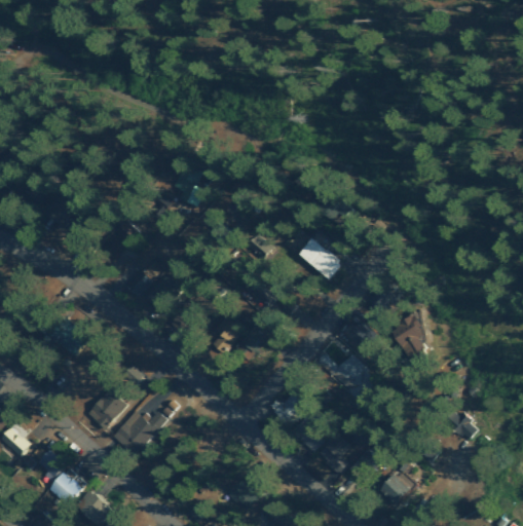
[(77,210),(61,194),(43,213),(61,229),(77,210)]
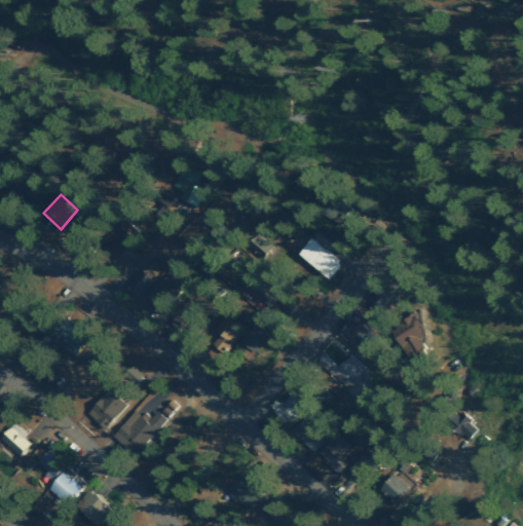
[(115,235),(133,242),(139,228),(121,220),(115,235)]
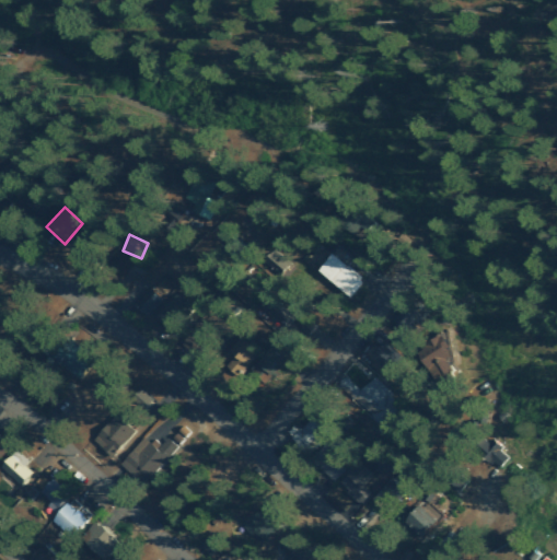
[(291,264),(275,248),(263,260),(280,276),(291,264)]
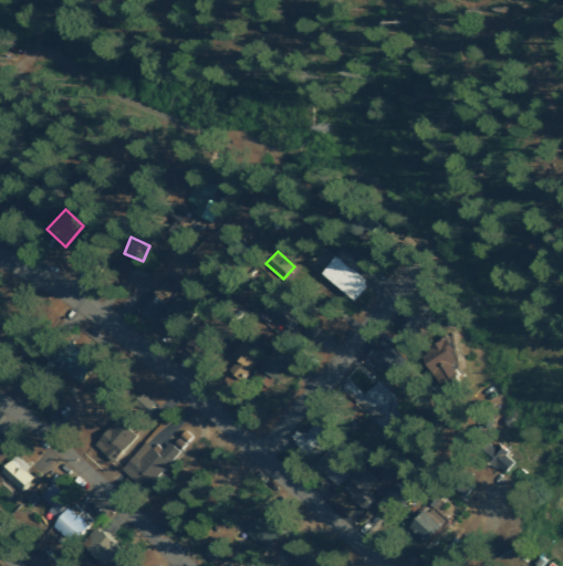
[(355,301),(371,280),(348,263),(353,259),(347,255),(343,262),(335,255),(321,274),(355,301)]
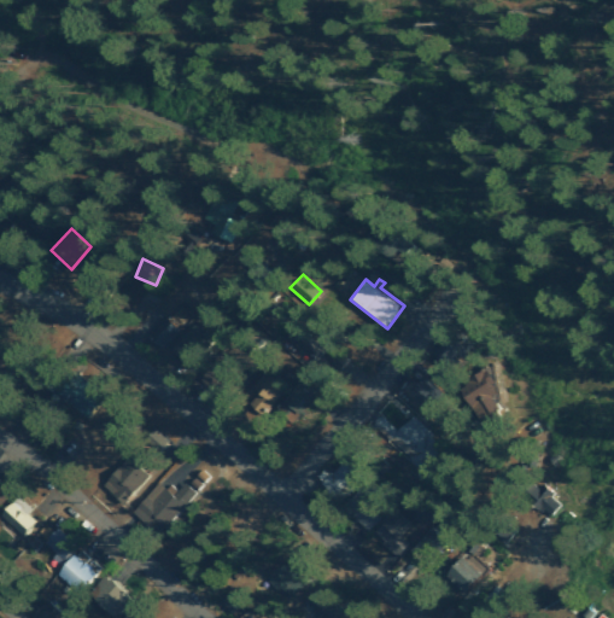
[(169,349),(180,327),(161,319),(150,339),(169,349)]
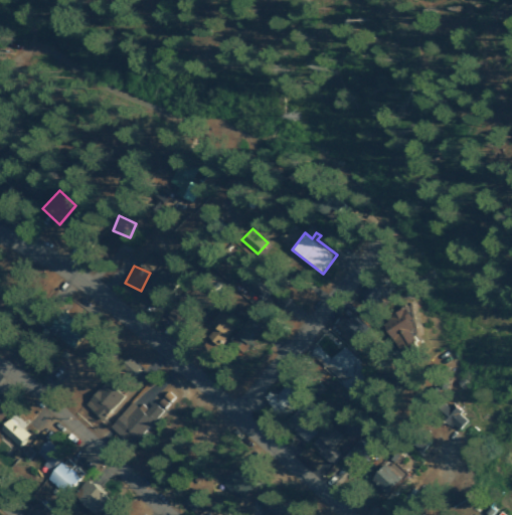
[(413,329),(408,321),(412,319),(406,309),(382,322),(398,349),(414,340),(409,331),(413,329)]
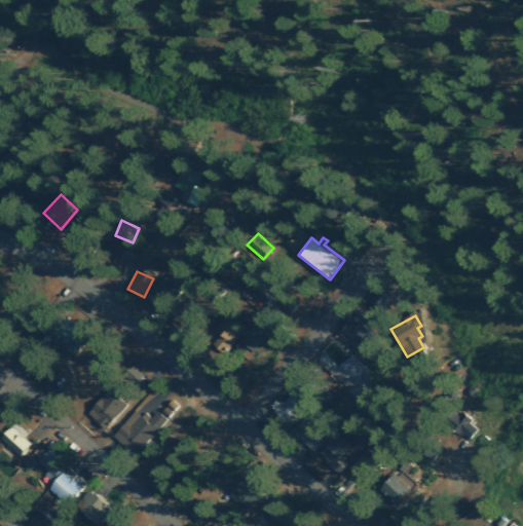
[(49,338),(74,353),(87,333),(62,317),(49,338)]
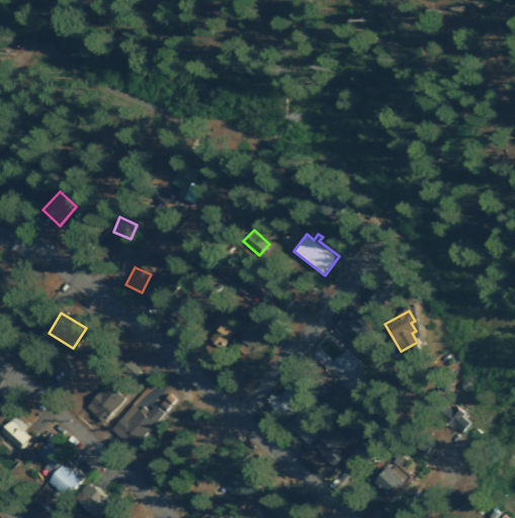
[(232,344),(247,356),(268,328),(253,317),(232,344)]
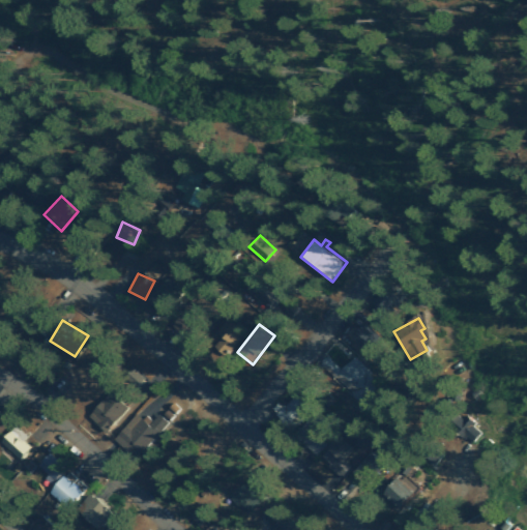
[(350,337),(363,352),(378,339),(366,324),(350,337)]
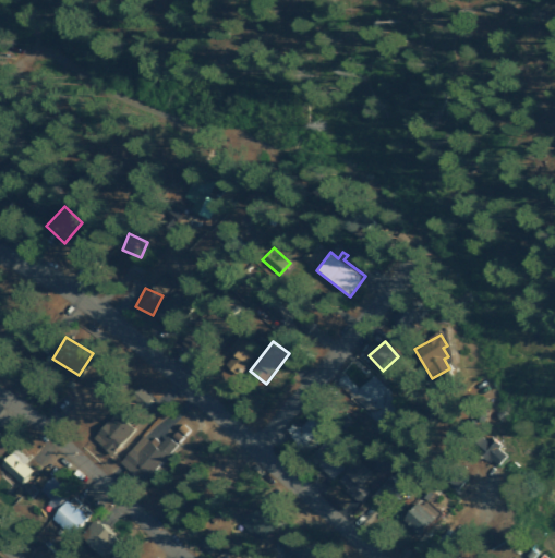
[(373,376),(361,389),(345,375),(337,384),(384,425),(403,403),(373,376)]
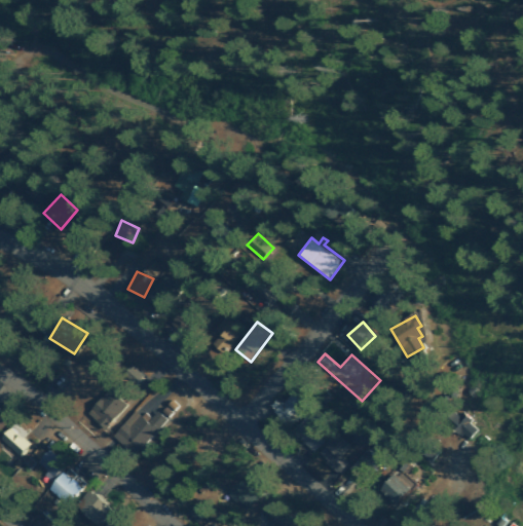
[(86,413),(106,430),(129,406),(110,387),(86,413)]
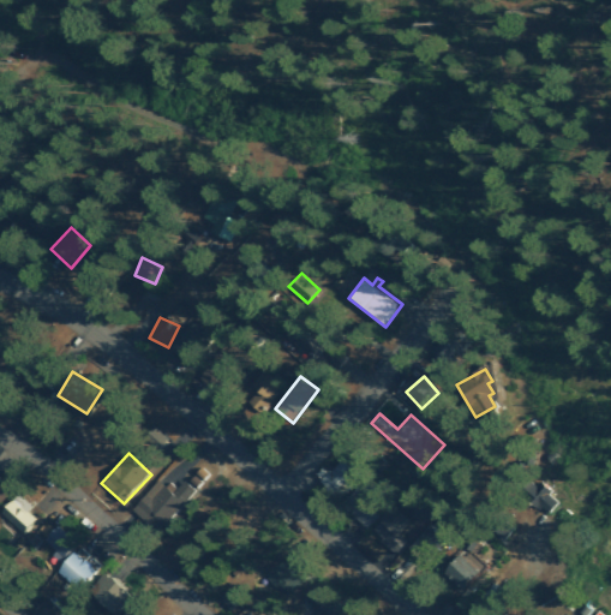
[(0,505),(16,484),(0,472),(0,505)]
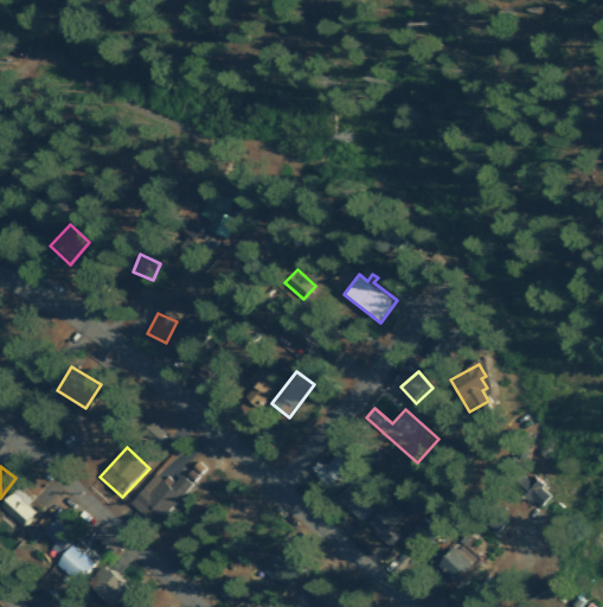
[(194,483),(184,473),(174,484),(160,471),(132,503),(145,513),(148,510),(159,521),(194,483)]
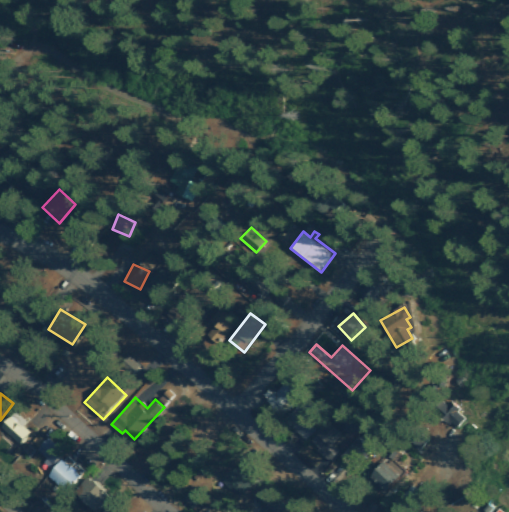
[(458,428),(467,415),(448,401),(439,414),(458,428)]
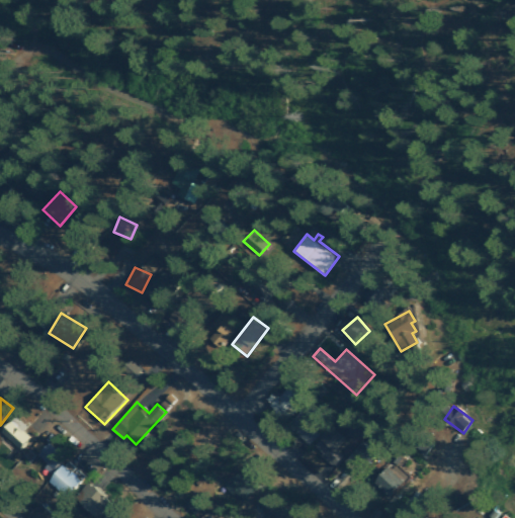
[(1,431),(20,450),(32,437),(24,430),(28,426),(16,414),(1,431)]
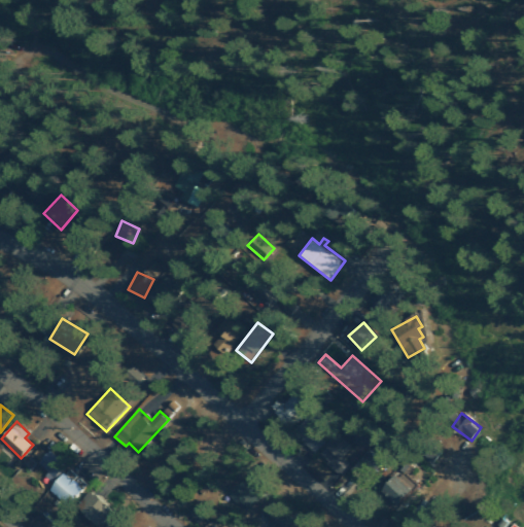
[(295,435),(315,451),(324,438),(306,424),(295,435)]
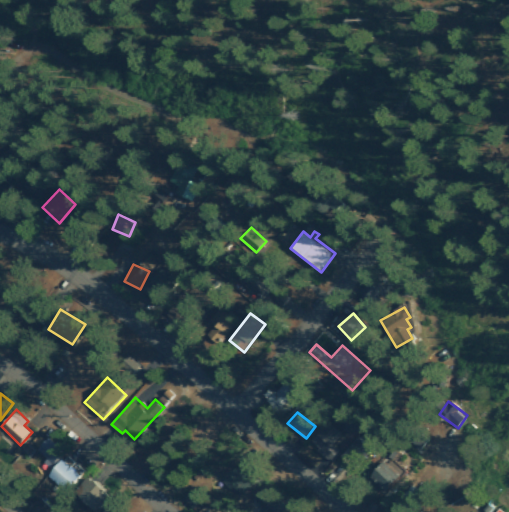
[(333,443),(342,433),(327,419),(308,440),(329,460),(339,449),(333,443)]
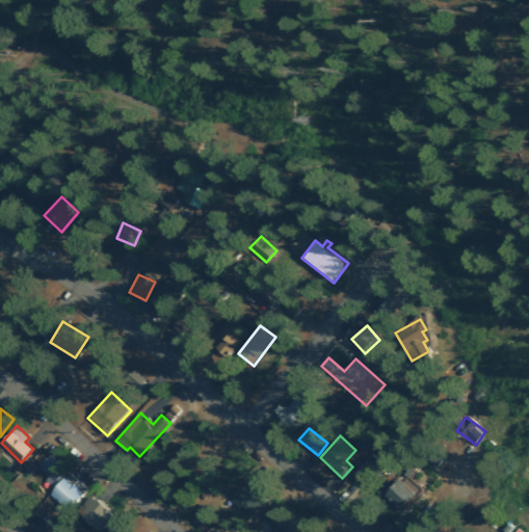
[(83,495),(67,478),(70,475),(47,452),(35,463),(48,476),(44,480),(52,487),(48,491),(64,507),(72,500),(75,503),(83,495)]
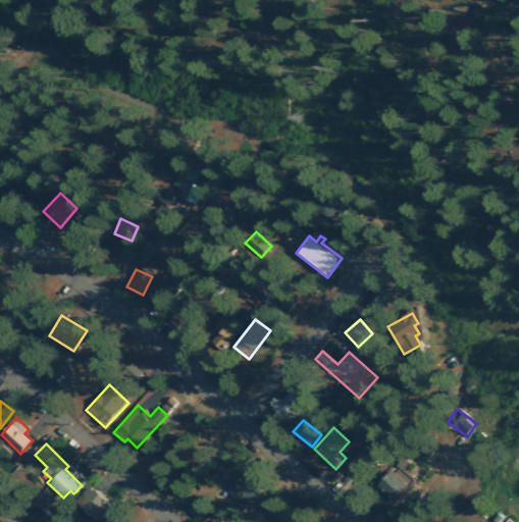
[(414,479),(397,462),(376,483),(394,501),(414,479)]
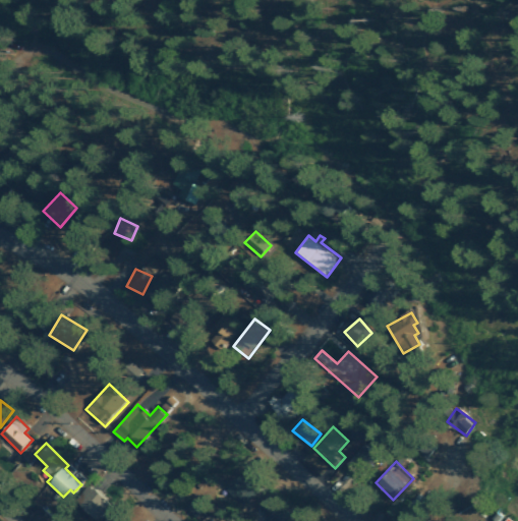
[(74,503),(100,520),(112,502),(85,484),(74,503)]
